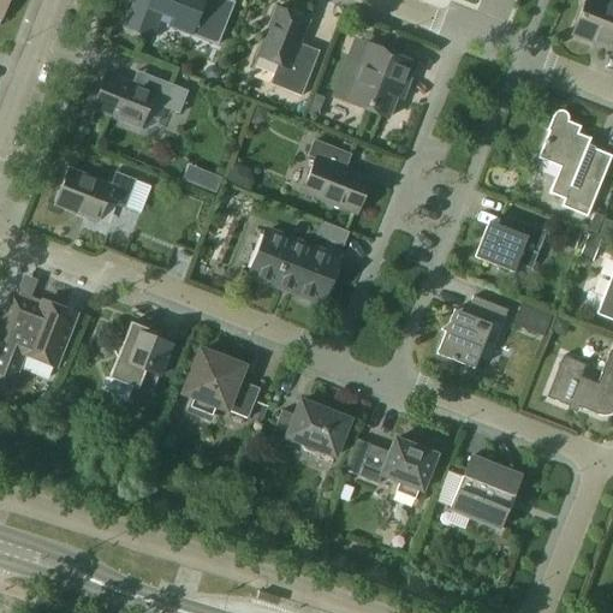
[(236,0),(136,0),(126,25),(153,36),(162,12),(174,17),(171,24),(219,43),(236,0)]
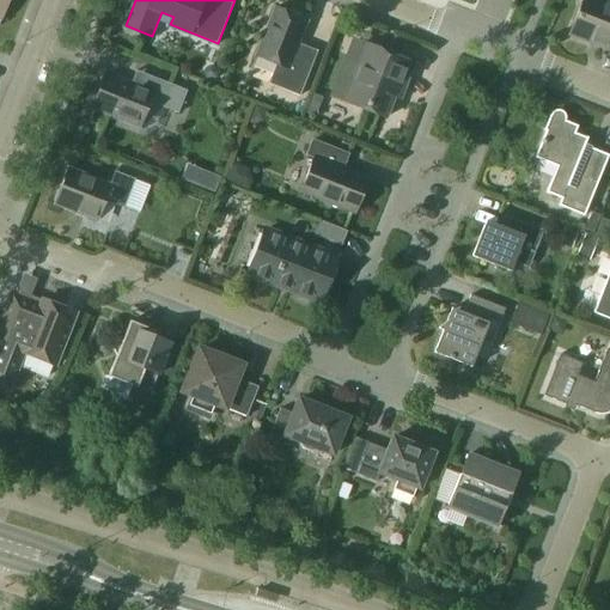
[(583,0),(571,34),(607,48),(608,44),(609,46),(609,0),(583,0)]
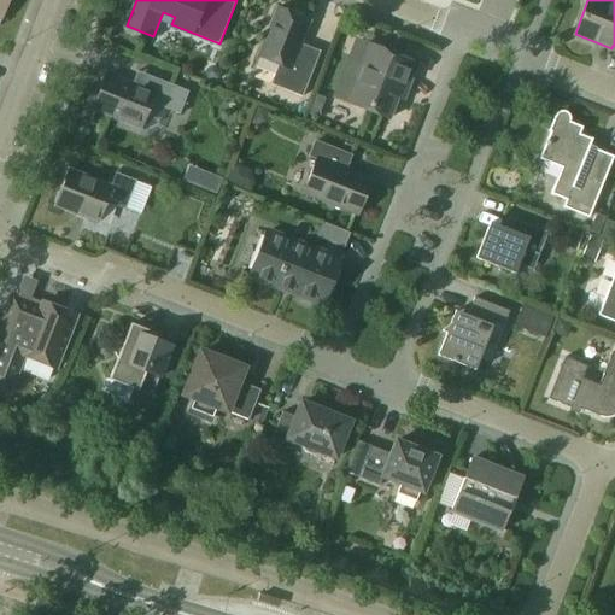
[(279,6),(259,54),(280,63),(273,83),(304,95),(318,59),(298,52),(311,19),(279,6)]
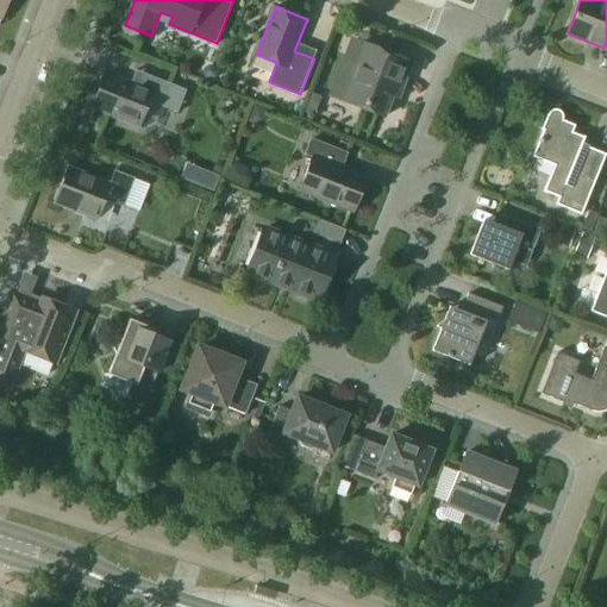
[(361,68),(348,101),(385,116),(398,82),(404,85),(413,61),(364,42),(355,66),(361,68)]
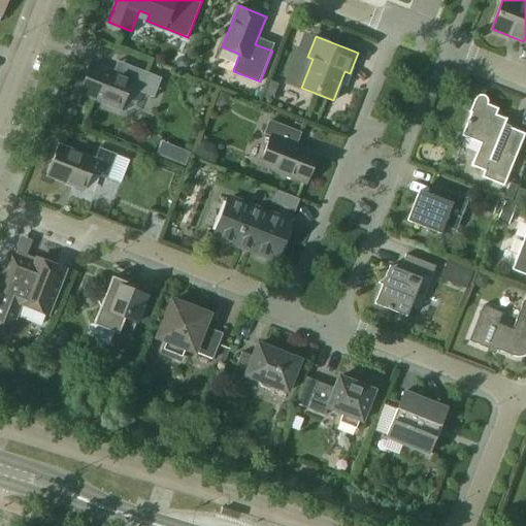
[(188,65),(189,62),(188,58),(184,56),(179,58),(178,62),(179,65),(184,67),(188,65)]
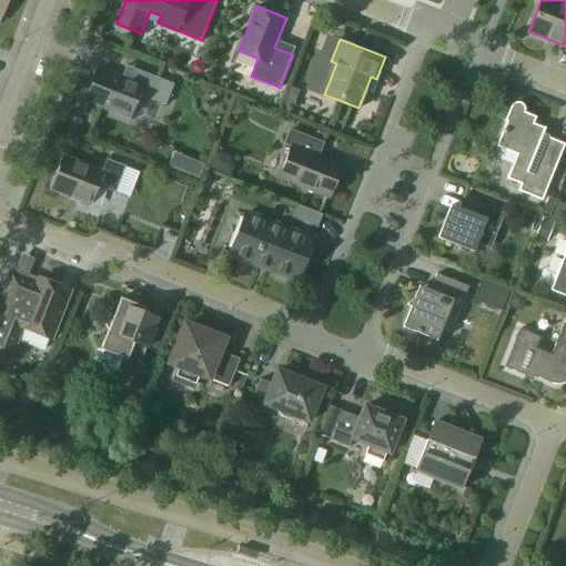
[(100,68),(88,99),(131,117),(140,93),(167,104),(175,83),(135,68),(131,80),(100,68)]
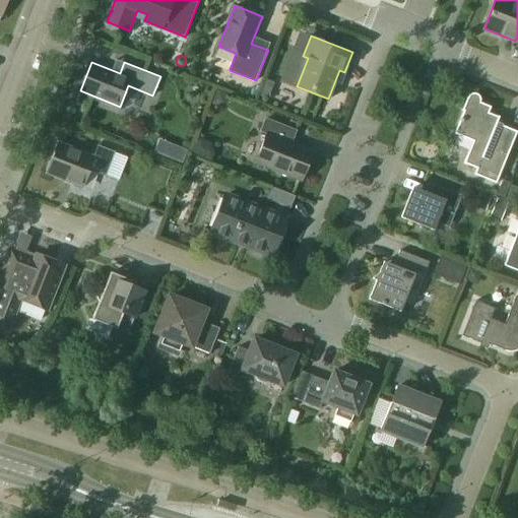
[(222,105),(230,102),(233,93),(219,88),(214,102),(222,105)]
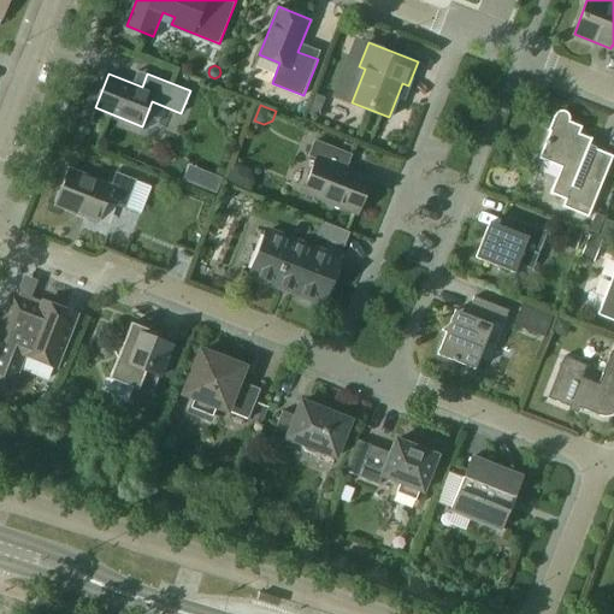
[(580,133),(583,125),(571,120),(571,117),(570,112),(566,110),(562,110),(558,111),(555,114),(549,130),(551,131),(541,158),(562,166),(551,193),(567,199),(564,206),(590,216),(613,159),(613,155),(596,147),(594,152),(588,149),(592,139),(580,133)]
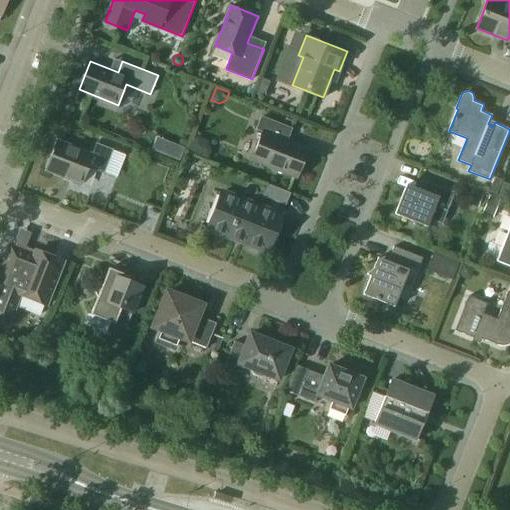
[(264,131),(253,160),(297,177),(309,148),(288,139),(293,128),(262,116),(257,129),(264,131)]
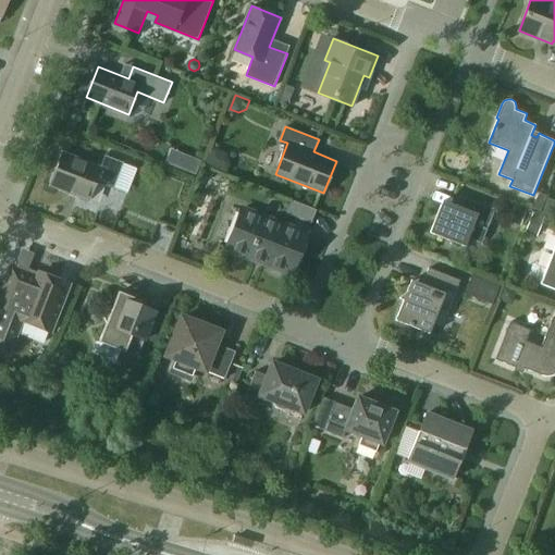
[(101,169),(63,153),(51,184),(90,199),(97,181),(113,187),(123,162),(107,156),(101,169)]
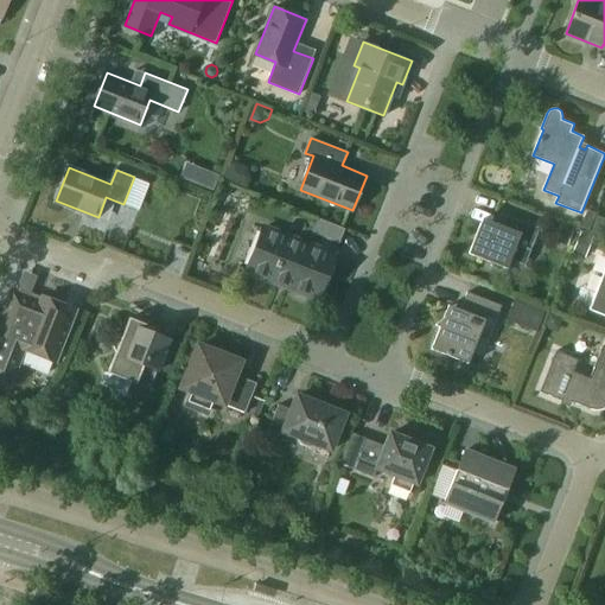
[(204,171),(199,184),(215,190),(220,177),(221,176),(205,169),(204,171)]
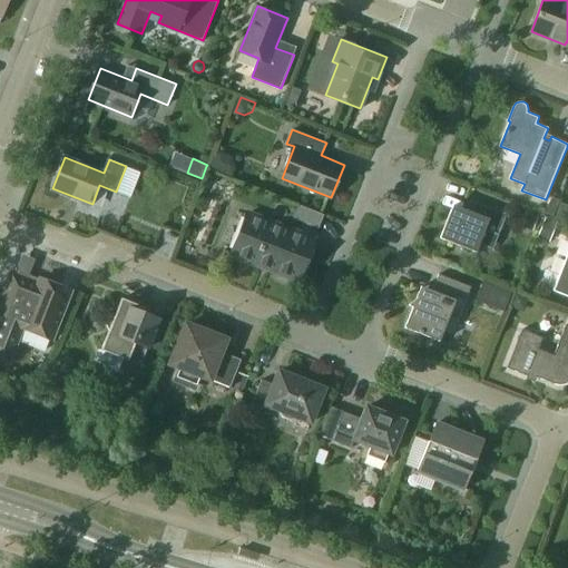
[(545,214),(549,216),(554,217),(561,198),(552,195),(545,214)]
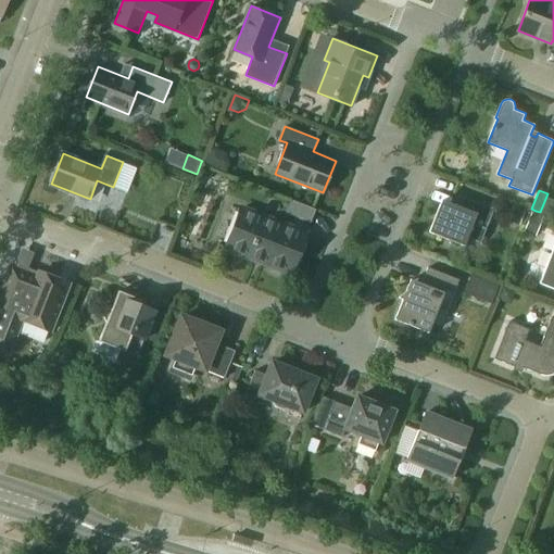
[(458,210),(441,203),(430,231),(465,246),(468,237),(481,242),(495,209),(464,197),(458,210)]
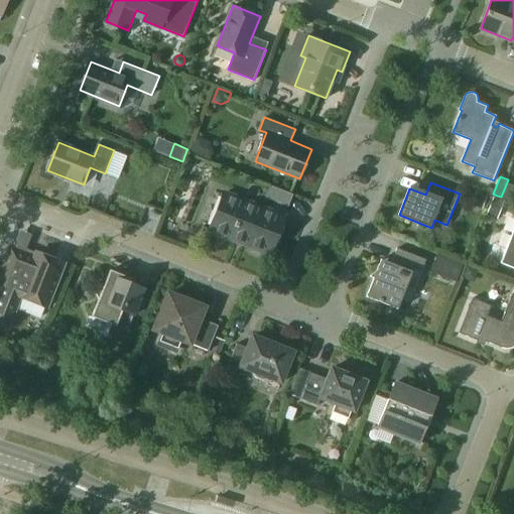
[(271,188),(267,200),(288,208),(292,197),(271,188)]
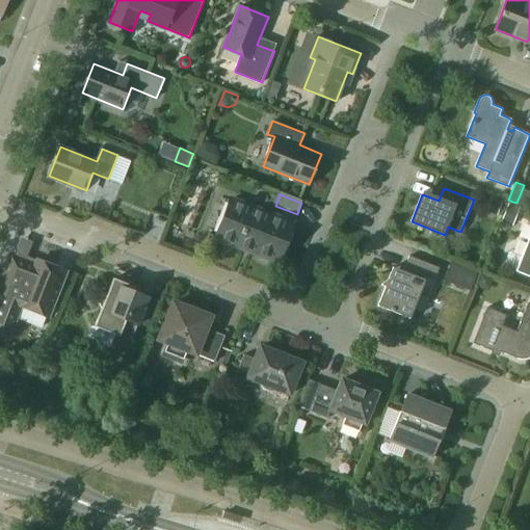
[(493,194),(487,210),(498,214),(504,199),(493,194)]
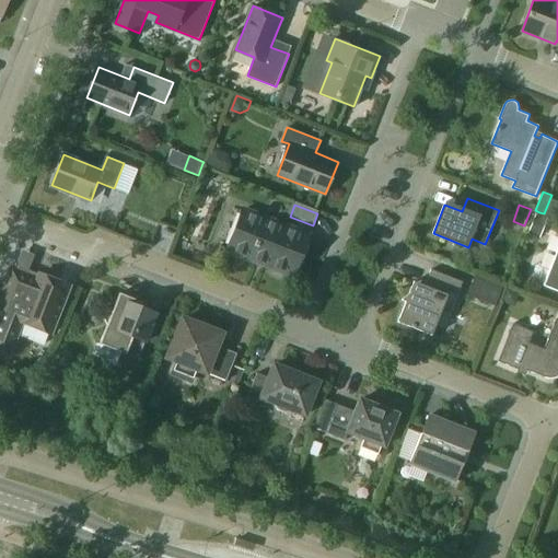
[(310,234),(244,209),(229,250),(293,275),(310,234)]
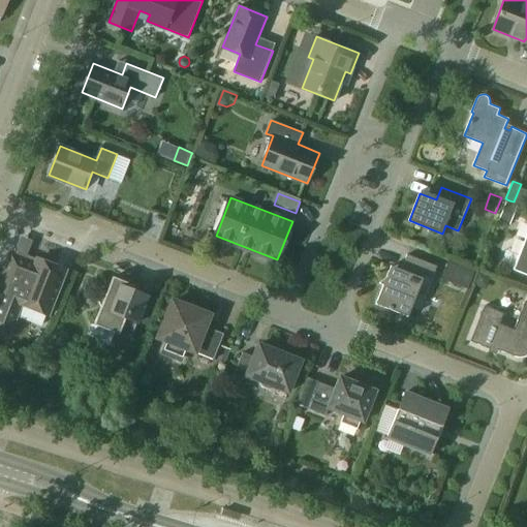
[(514,202),(509,200),(501,220),(512,224),(519,204),(514,202)]
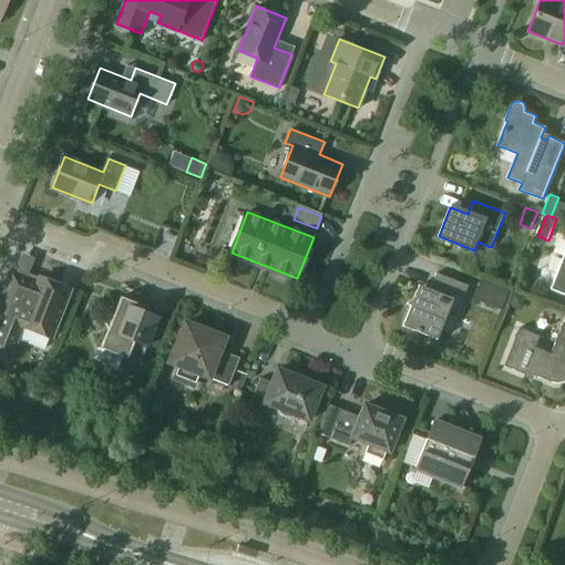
[(564,253),(551,288),(564,294),(564,253)]
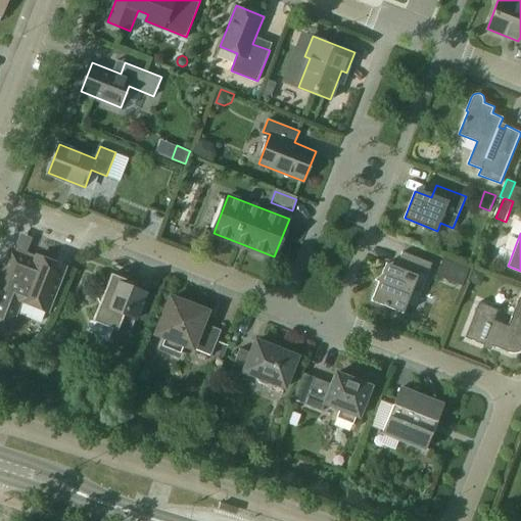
[(0,327),(9,331),(21,301),(48,312),(65,266),(38,254),(36,261),(27,257),(28,256),(11,250),(4,270),(0,268),(0,327)]
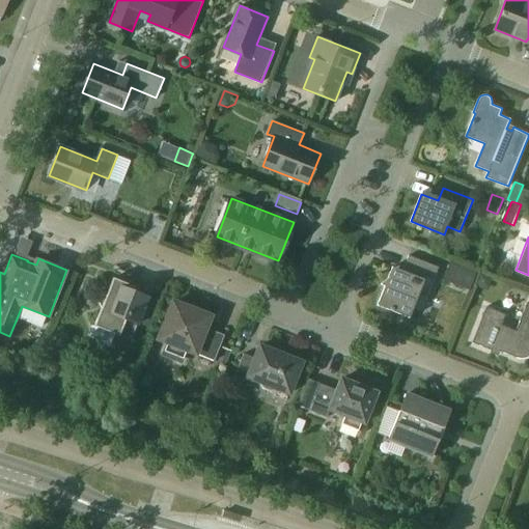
[(440,267),(410,254),(404,270),(393,266),(388,278),(382,283),(383,284),(385,285),(378,305),(410,317),(420,291),(428,295),(440,267)]
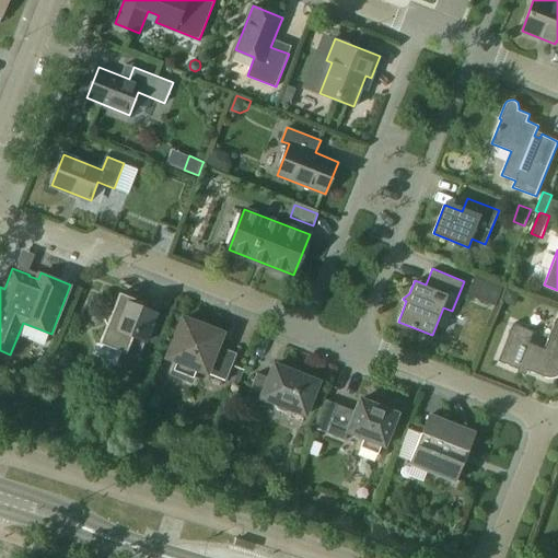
[(504,299),(515,302),(519,292),(509,288),(504,299)]
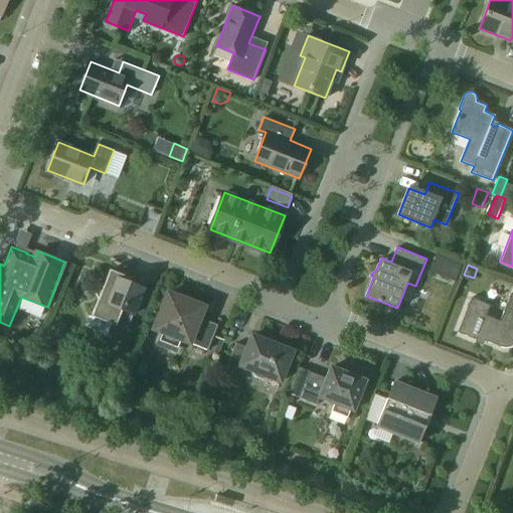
[(452,280),(456,271),(446,267),(443,276),(452,280)]
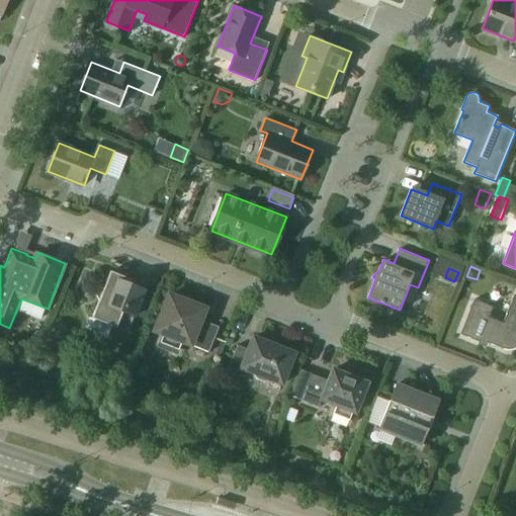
[(95,289),(100,299),(93,318),(129,332),(145,289),(123,281),(125,276),(111,271),(105,285),(95,289)]
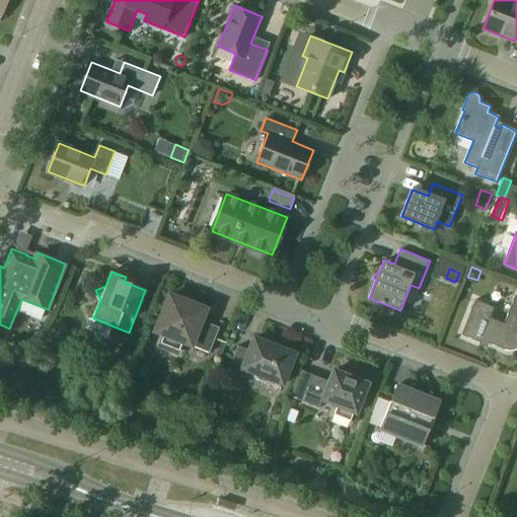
[(170,294),(156,330),(165,335),(161,345),(164,348),(167,349),(171,351),(174,352),(178,352),(182,342),(210,352),(220,326),(202,319),(206,308),(170,294)]
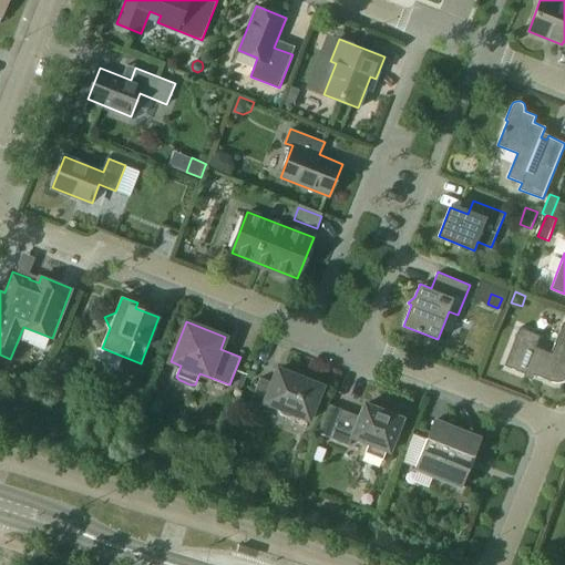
[(520,327),(505,365),(526,373),(527,371),(552,381),(557,382),(562,381),(564,381),(564,322),(552,352),(536,346),(541,335),(520,327)]
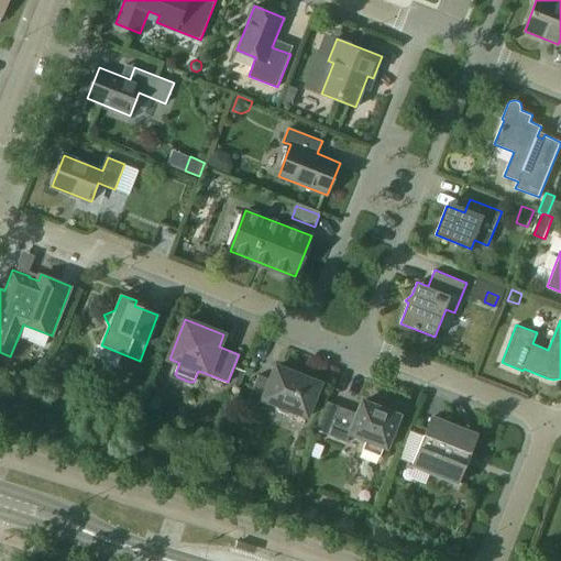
[(272,378),(260,374),(250,398),(263,404),(265,399),(275,403),(274,405),(275,407),(278,410),(282,413),(285,414),(289,414),(293,414),(295,414),(296,411),(307,416),(320,384),(276,366),(272,378)]
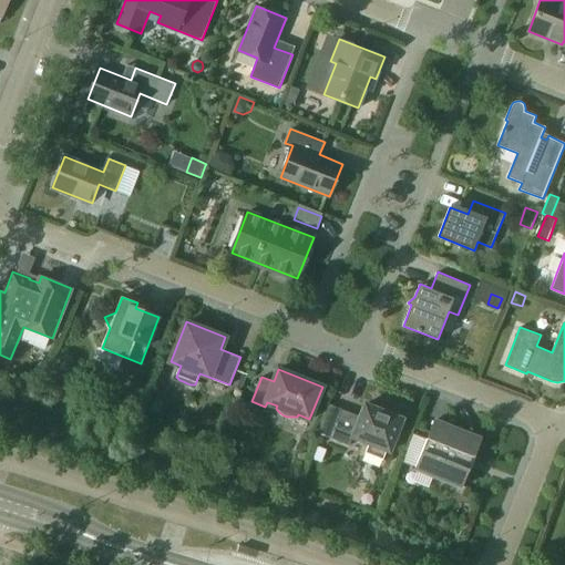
[(342,409),(331,438),(350,445),(353,437),(370,443),(367,452),(383,459),(387,450),(390,451),(403,419),(365,403),(360,415),(342,409)]
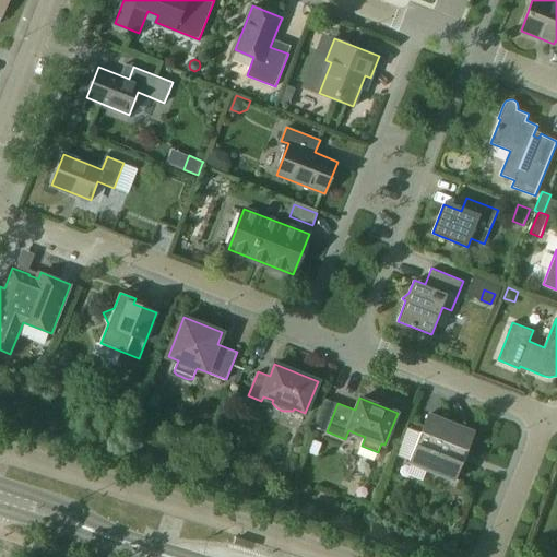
[(429,414),(410,462),(454,480),(474,431),(429,414)]
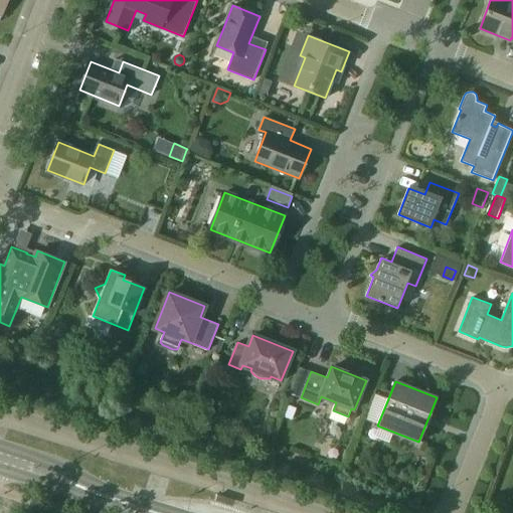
[(183,391),(179,402),(192,407),(196,396),(183,391)]
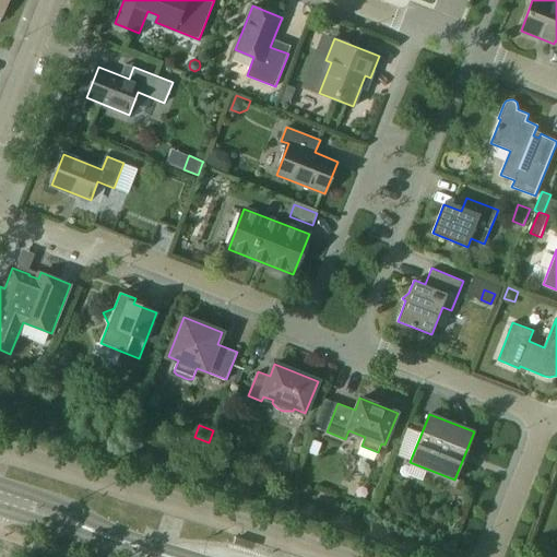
[(313,439),(309,451),(317,454),(322,442),(313,439)]
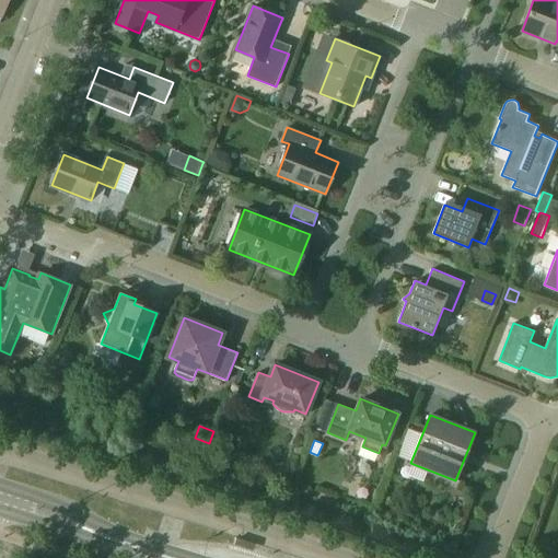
[(445,514),(443,510),(440,508),(436,510),(433,513),(434,518),(439,520),(443,519),(445,514)]
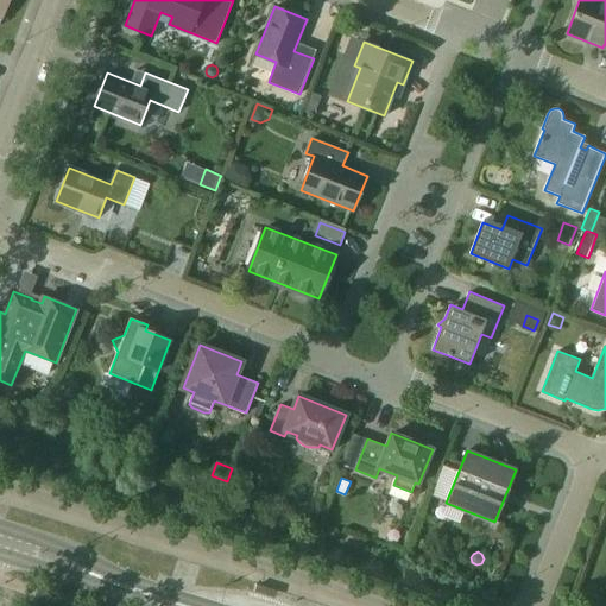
[(278,592),(259,584),(256,592),(275,599),(278,592)]
